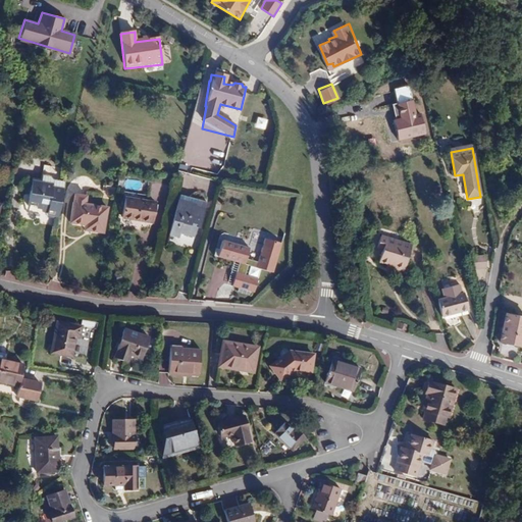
[(58,215),(62,189),(52,187),(52,185),(32,181),(28,205),(48,208),(48,213),(58,215)]
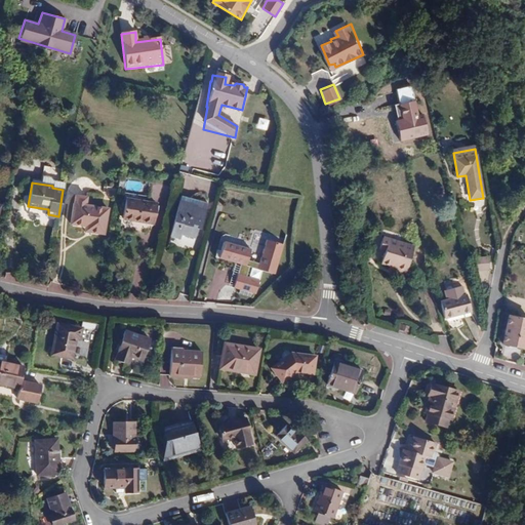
[(76,194),(74,203),(73,203),(70,223),(91,227),(91,231),(104,233),(107,208),(85,205),(87,196),(76,194)]
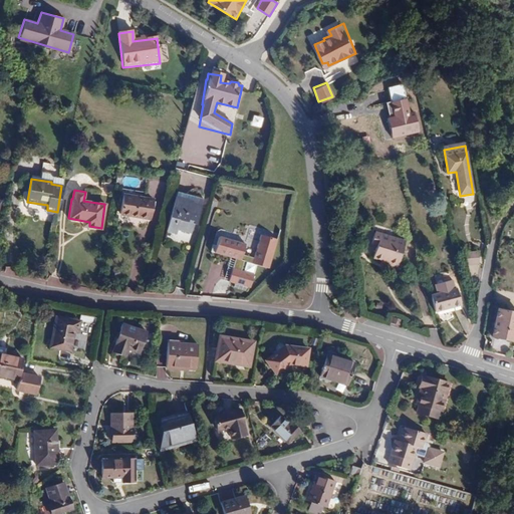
[(153,200),(122,196),(119,215),(150,219),(153,200)]
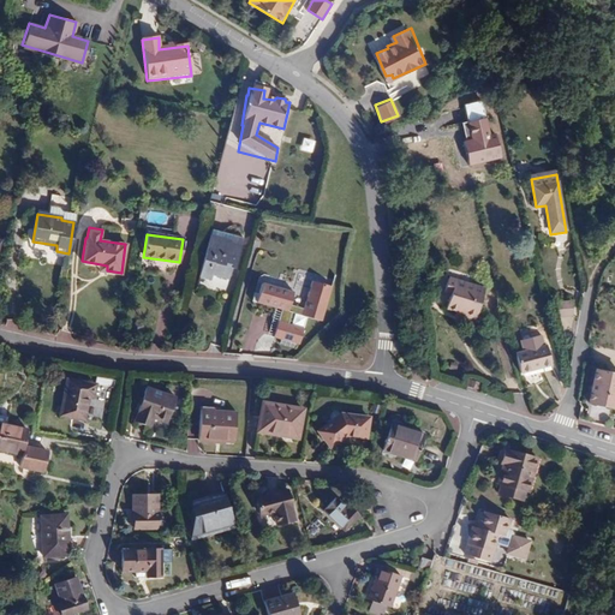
[(230,276),(231,268),(236,269),(242,248),(231,244),(231,240),(210,236),(199,275),(210,279),(213,273),(230,276)]
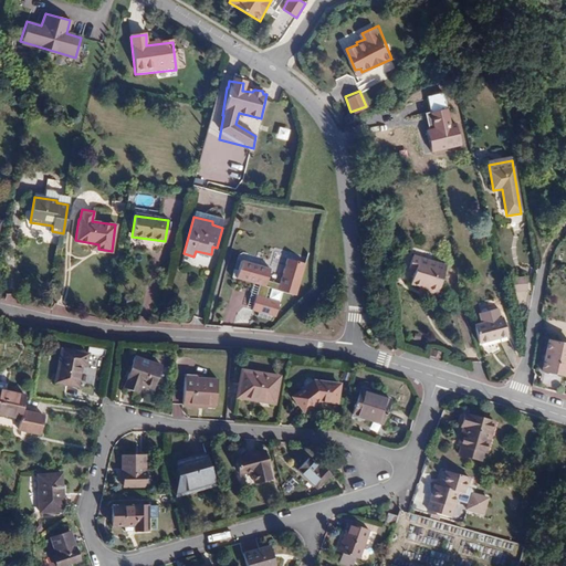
[(409,269),(415,271),(410,283),(427,287),(426,292),(437,295),(446,265),(412,257),(409,269)]
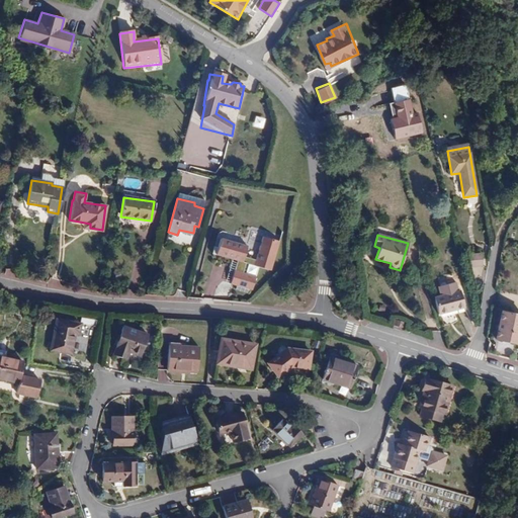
[(280,240),(263,236),(256,265),(273,269),(280,240)]
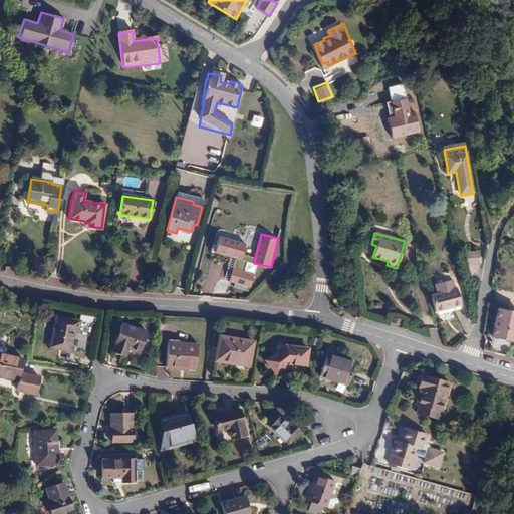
[(247,242),(220,236),(216,254),(243,260),(247,242)]
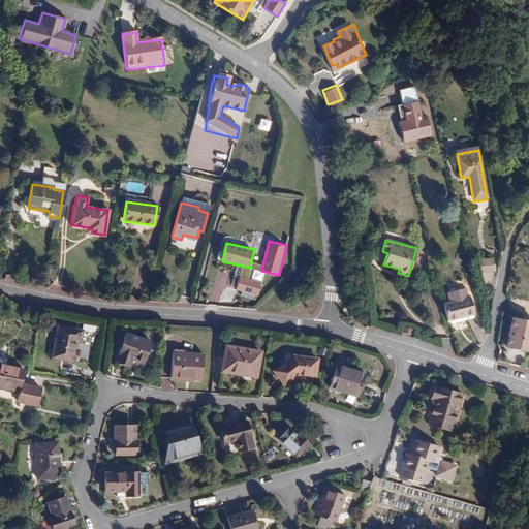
[(492,258),(477,258),(477,272),(492,272),(492,258)]
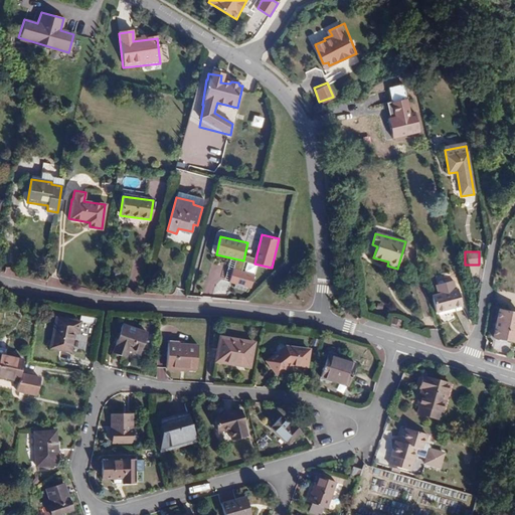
[(255,275),(234,270),(231,284),(252,289),(255,275)]
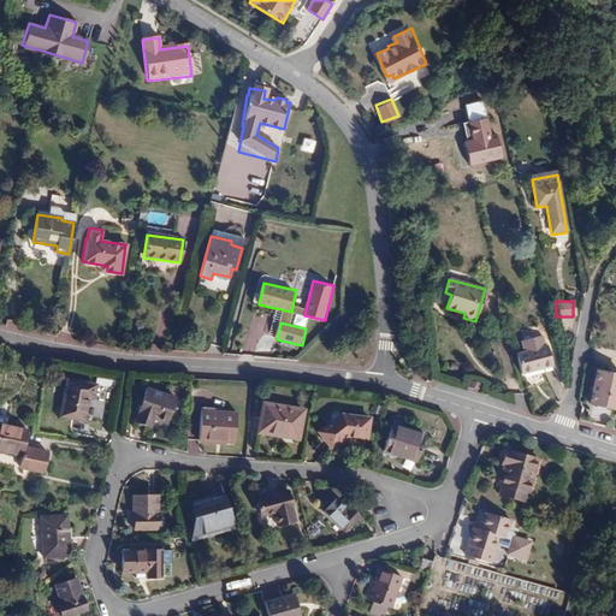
[(546,347),(516,355),(520,373),(551,366),(546,347)]
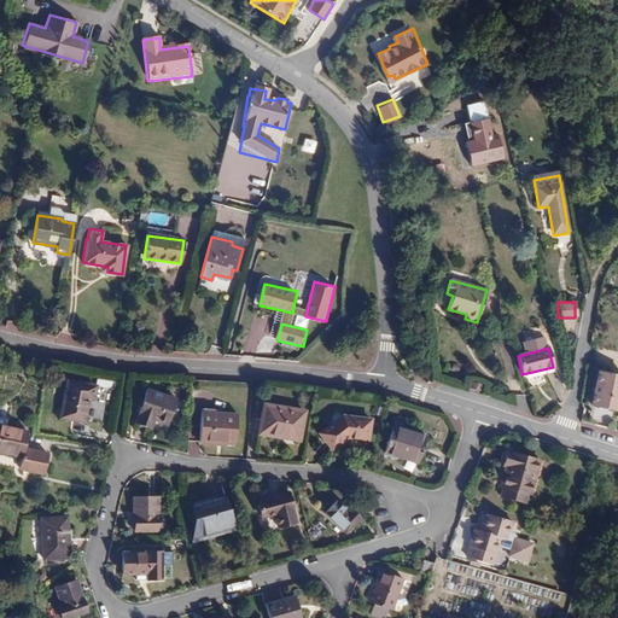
[(617,403),(617,375),(596,372),(589,404),(617,409),(617,403)]
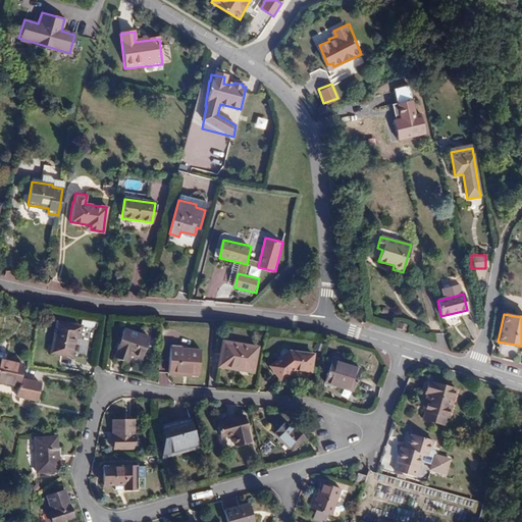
[(81,326),(56,322),(51,353),(71,356),(74,336),(79,337),(81,326)]
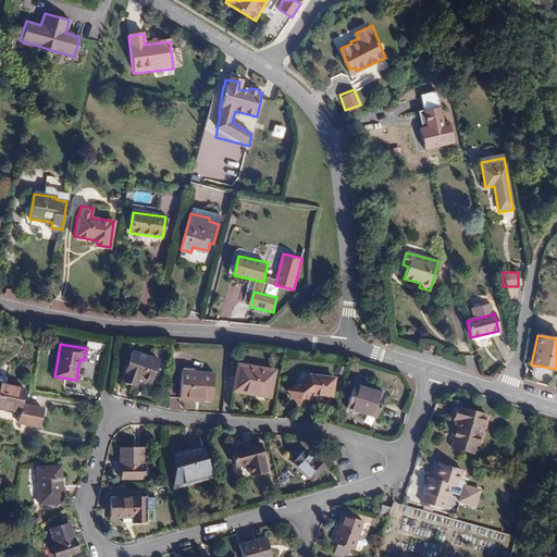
[(423,344),(421,349),(431,353),(433,347),(423,344)]
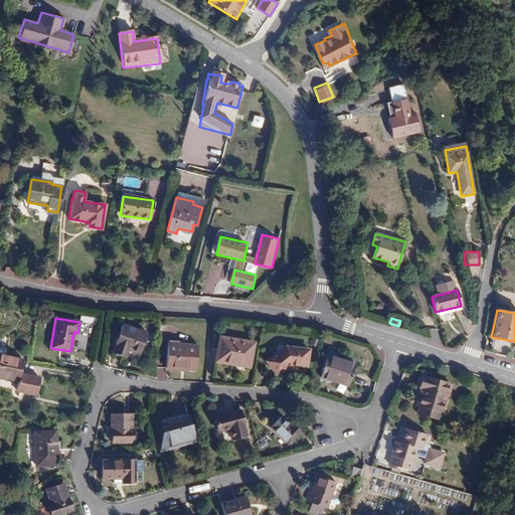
[(147,333),(122,324),(113,352),(127,356),(129,350),(139,353),(147,333)]
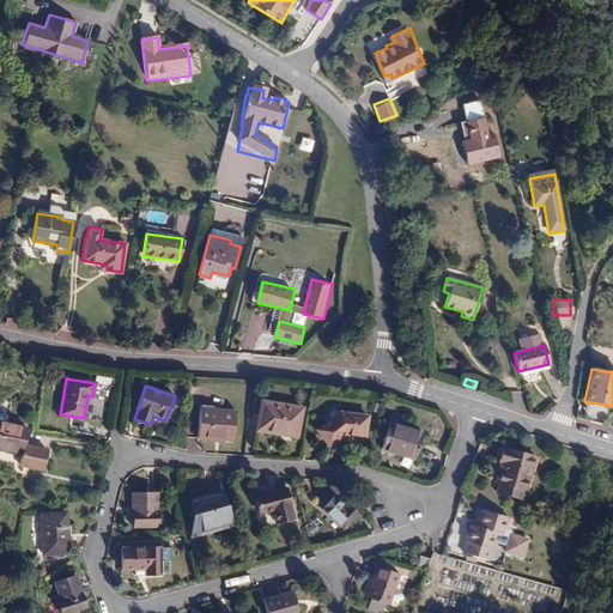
[(301,408),(261,401),(256,430),(296,437),(301,408)]
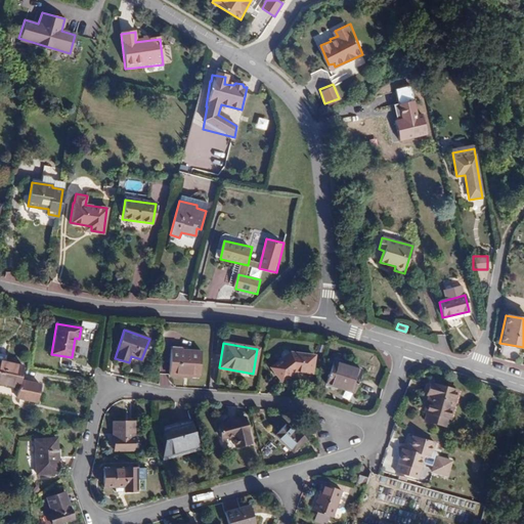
[(170,375),(199,377),(200,351),(181,349),(180,353),(171,352),(170,375)]
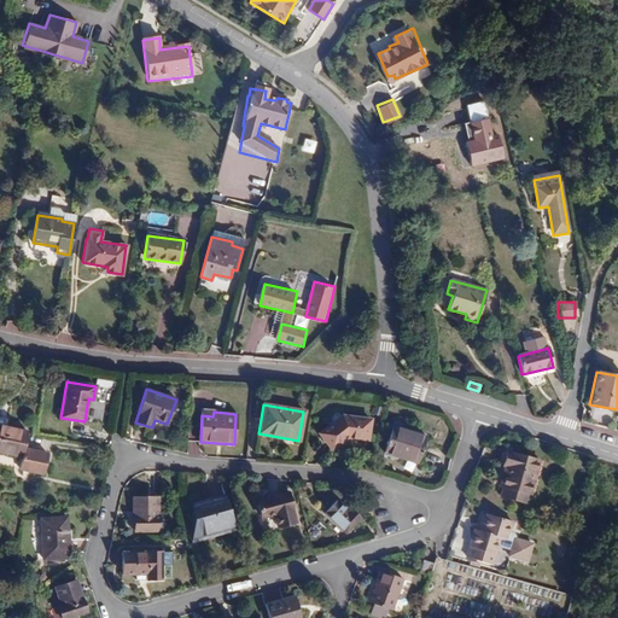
[(331,450),(347,438),(367,441),(371,420),(342,415),(318,433),(331,450)]
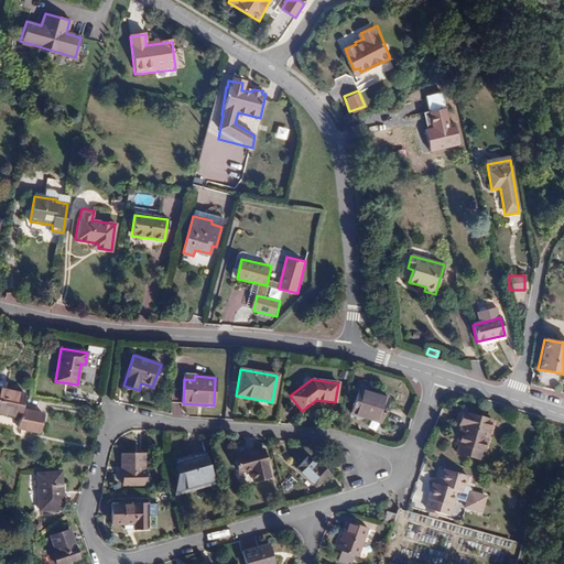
[(0,412),(17,415),(14,426),(40,432),(43,414),(21,410),(24,393),(0,389),(0,412)]
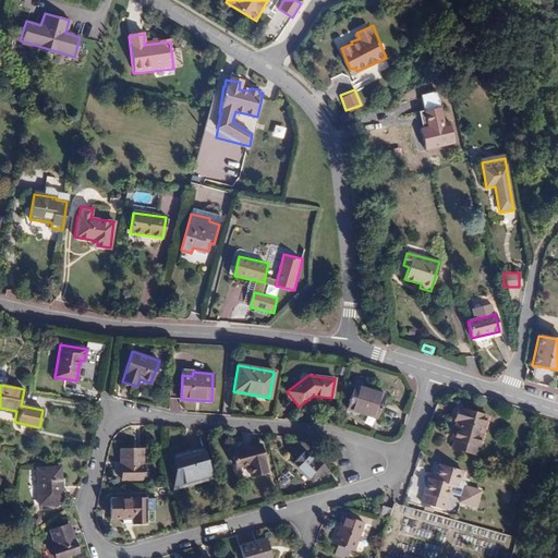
[(384,395),(353,385),(347,408),(377,417),(384,395)]
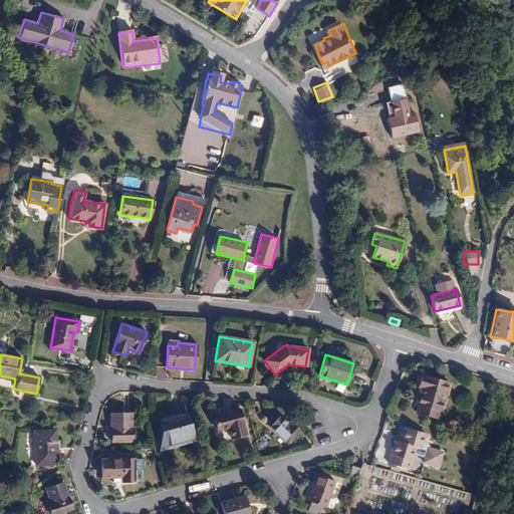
[(441,411),(448,382),(422,376),(419,388),(421,389),(417,404),(441,411)]
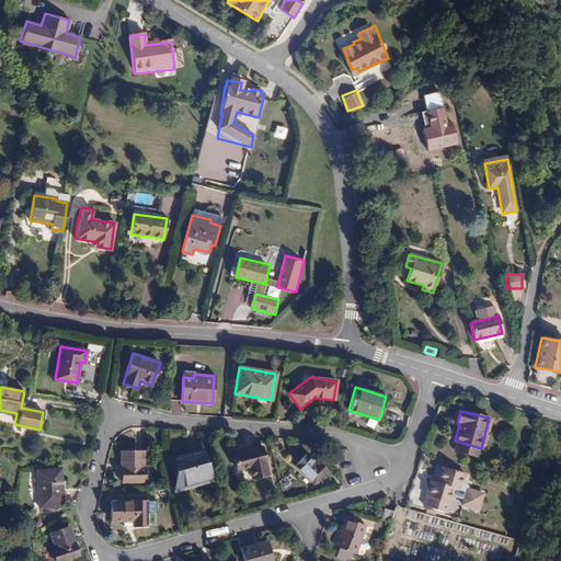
[(262,447),(233,454),(237,469),(249,467),(251,478),(270,473),(262,447)]
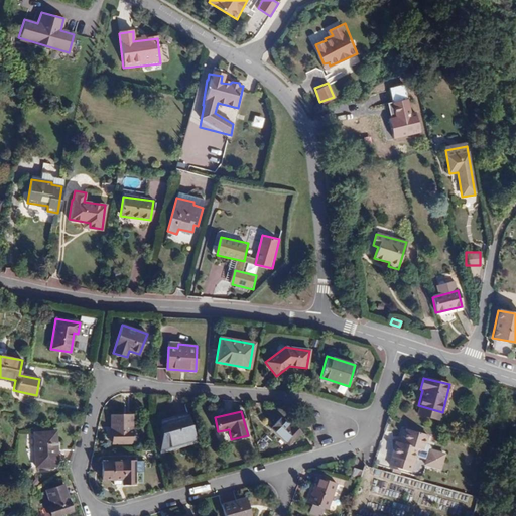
[(131,443),(131,415),(110,415),(111,427),(113,426),(113,442),(131,443)]
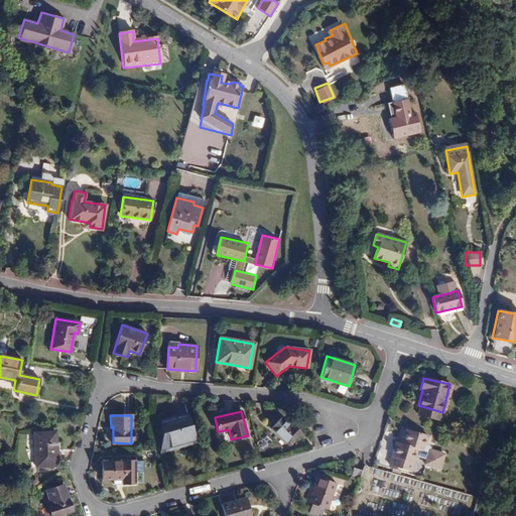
[(162,424),(161,452),(195,442),(187,417),(162,424)]
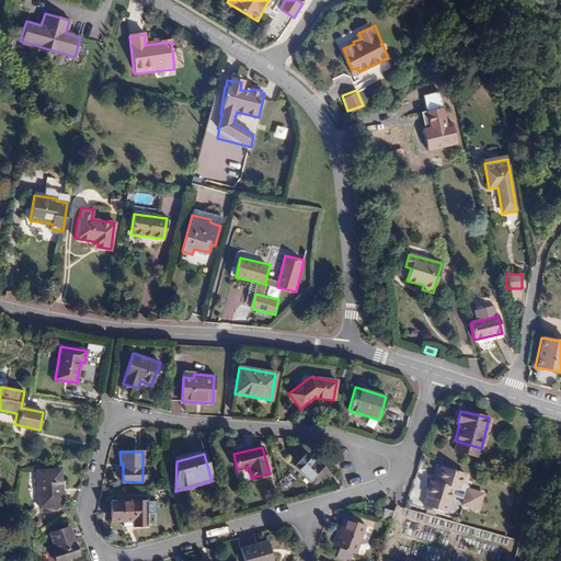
[(306,454),(295,466),(315,484),(328,469),(318,461),(316,464),(306,454)]
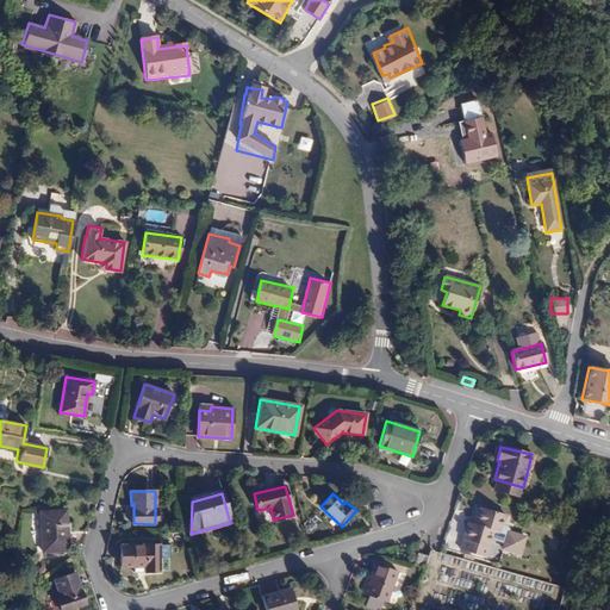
[(484,558),(492,531),(499,534),(504,516),(478,509),(473,526),(470,524),(461,551),(484,558)]
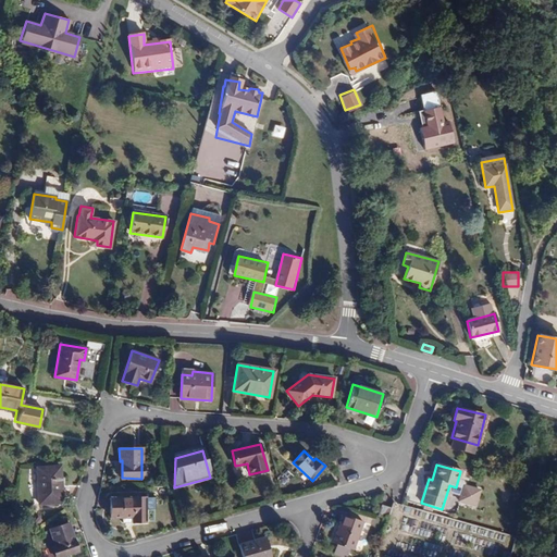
[(60,467),(37,468),(39,505),(62,503),(60,467)]
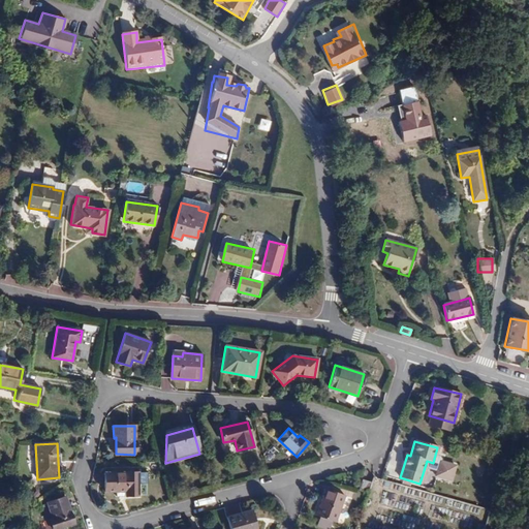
[(450,481),(456,465),(437,460),(433,476),(450,481)]
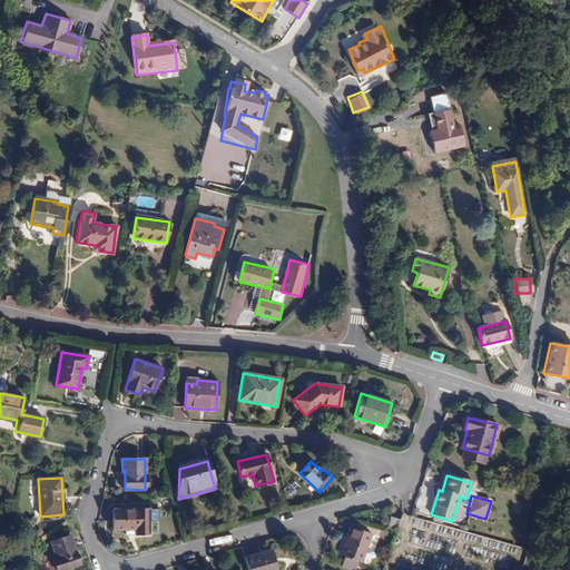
[(148,509),(112,510),(112,529),(136,530),(136,534),(149,534),(148,509)]
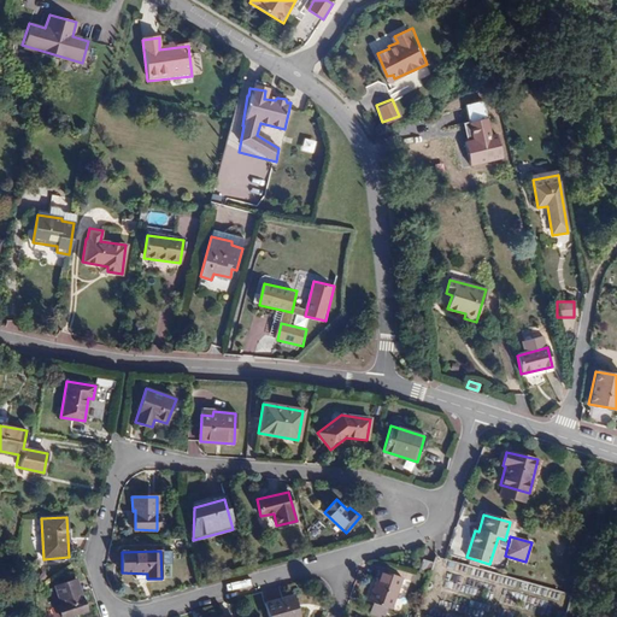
[(432,563),(422,559),(417,574),(428,576),(432,563)]
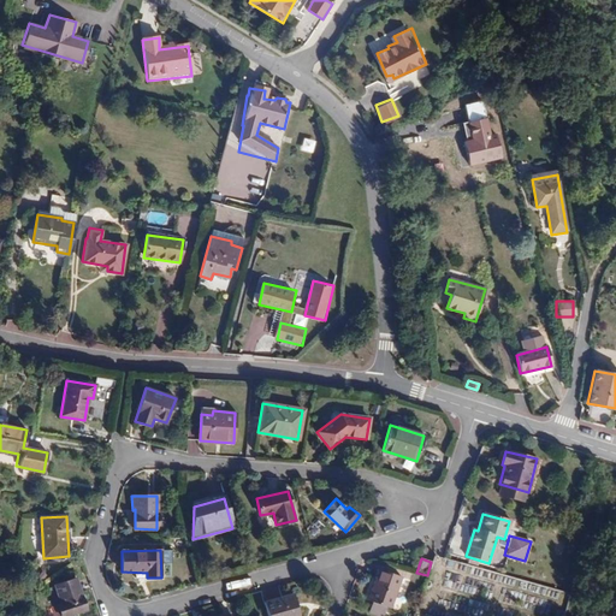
[(401,576),(377,569),(367,600),(391,608),(401,576)]
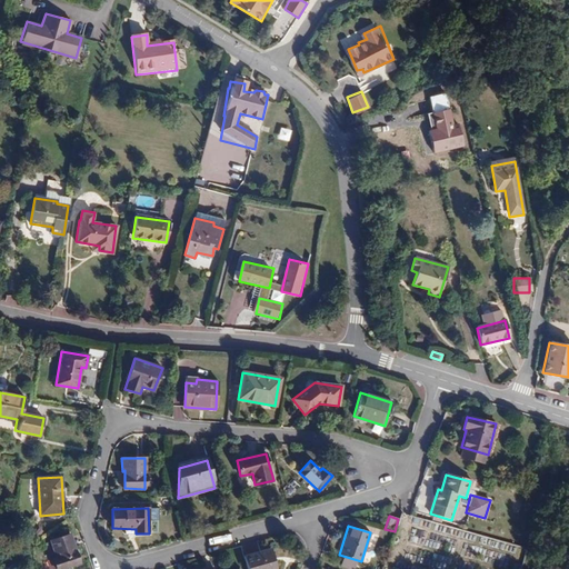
[(61,568),(79,563),(70,536),(52,541),(57,557),(53,558),(56,568),(61,568)]
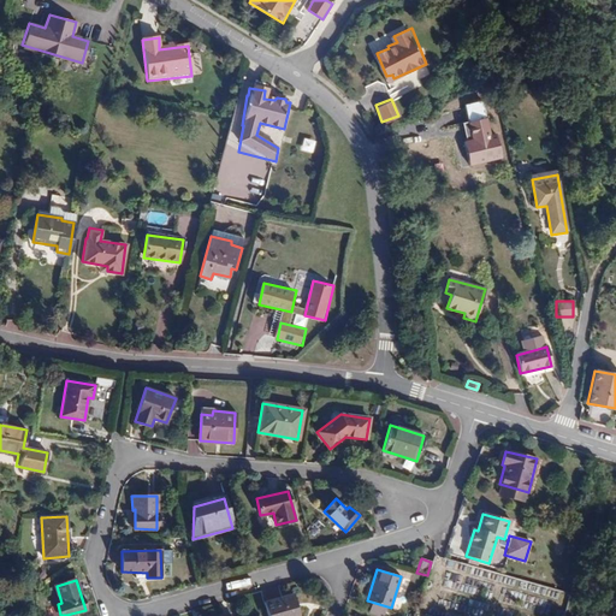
[(297,615),(292,596),(264,604),(266,615),(297,615)]
